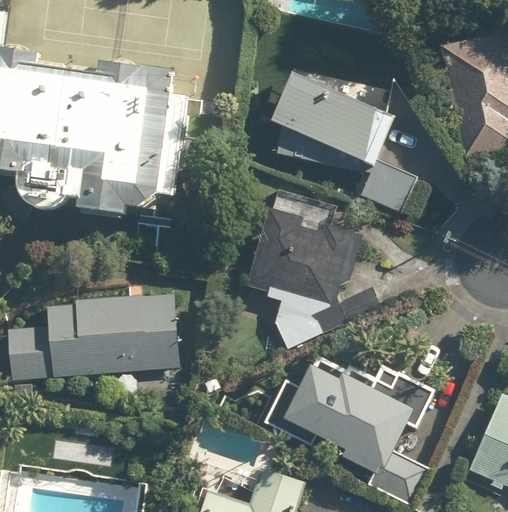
[(72,200),(73,198),(80,199),(79,214),(130,219),(131,206),(146,208),(164,194),(176,67),(105,60),(103,71),(45,66),(47,49),(3,45),(7,12),(0,11),(0,172),(20,175),(19,191),(20,192),(20,194),(21,196),(22,197),(24,199),(25,200),(26,201),(28,203),(29,204),(31,205),(32,206),(34,207),(36,208),(37,208),(39,209),(41,209),(43,210),(45,210),(47,210),(49,210),(50,210),(52,210),(54,210),(56,209),(58,209),(60,208),(61,207),(63,207),(65,206),(66,205),(68,204),(69,202),(71,201),(72,200)]
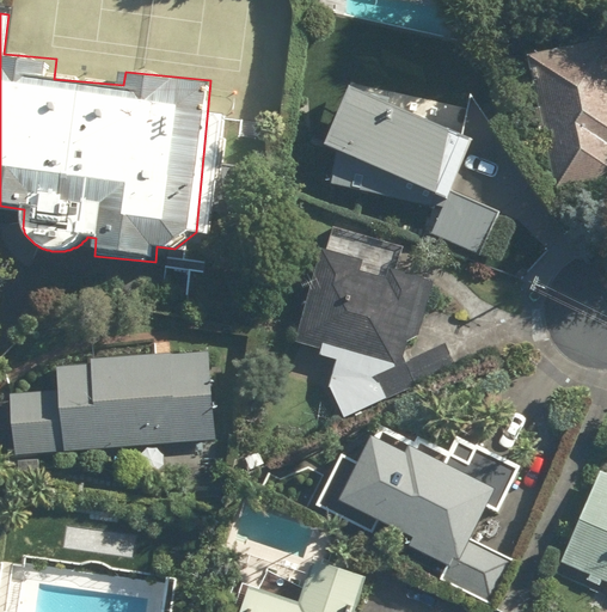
[(606,32),(522,48),(547,189),(606,178),(606,32)]
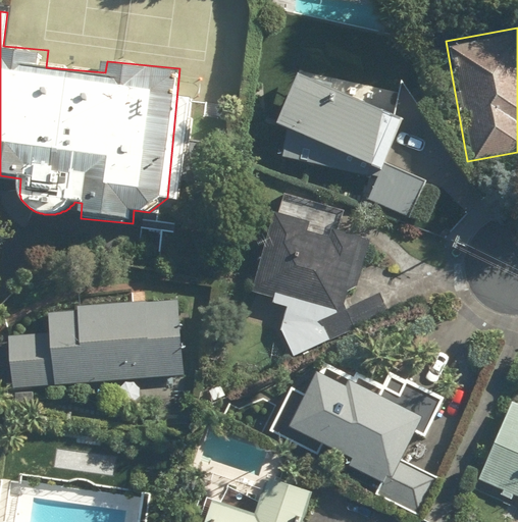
[(300,69),(276,122),(376,168),(380,158),(400,115),(300,69)]
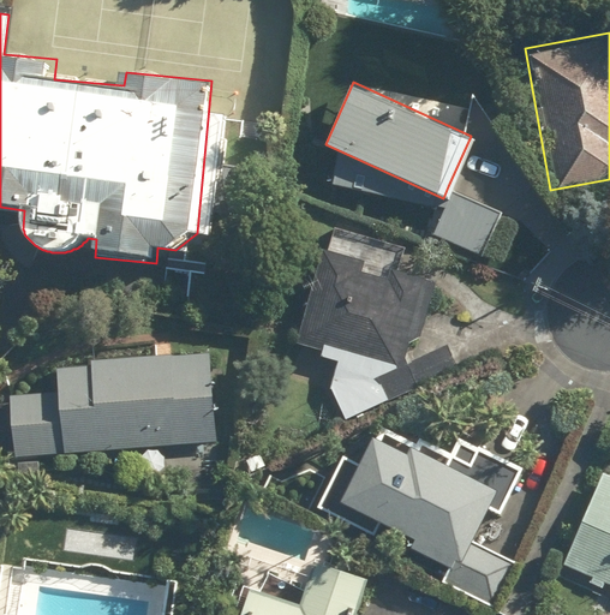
[(448,186),(429,232),(486,258),(507,212),(448,186)]
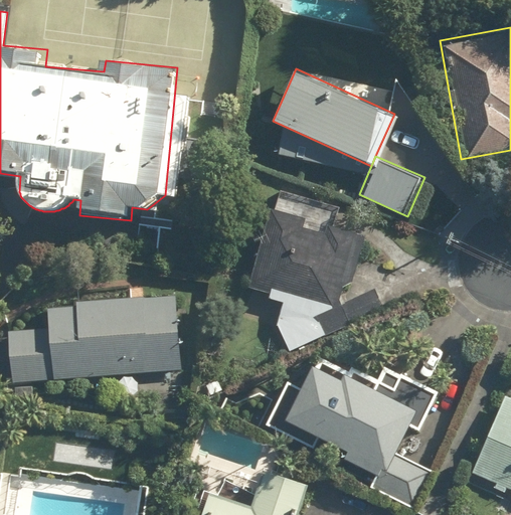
[(247,286),(269,296),(267,299),(282,303),(276,323),(288,351),(382,309),(373,289),(341,303),(359,255),(365,238),(331,225),(326,233),(307,227),(310,217),(275,210),(252,271),(247,286)]
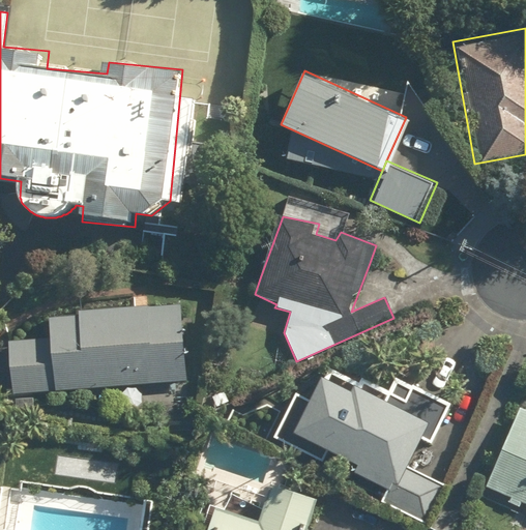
[(182,389),(181,306),(81,308),(81,320),(58,320),(58,316),(48,316),(49,339),(8,340),(9,392),(182,389)]
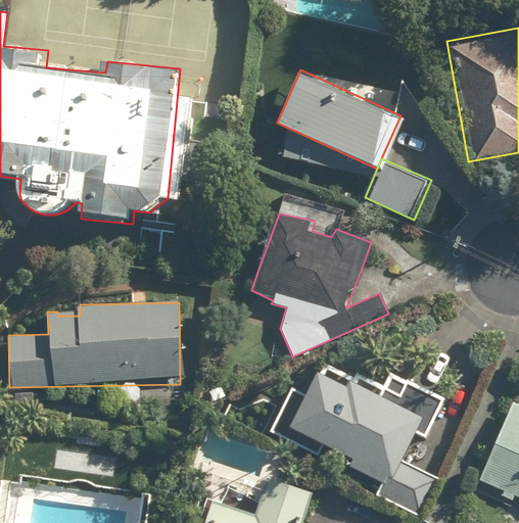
[(407,462),(427,418),(350,381),(348,384),(318,370),(307,394),(290,427),(326,444),(350,457),(345,467),(381,484),(376,495),(423,518),(441,478),(407,462)]
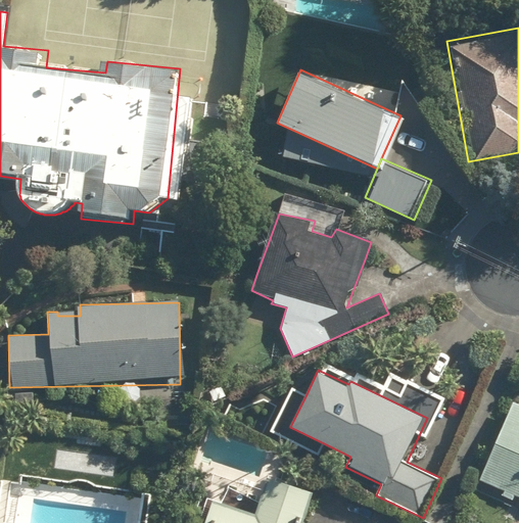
[(518,408),(512,406),(478,482),(502,492),(499,501),(509,506),(513,497),(518,500),(518,408)]
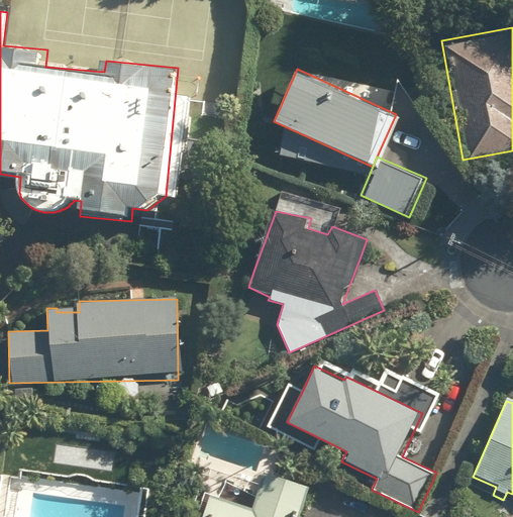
[(302,516),(312,488),(268,474),(257,510),(208,495),(200,516),(302,516)]
